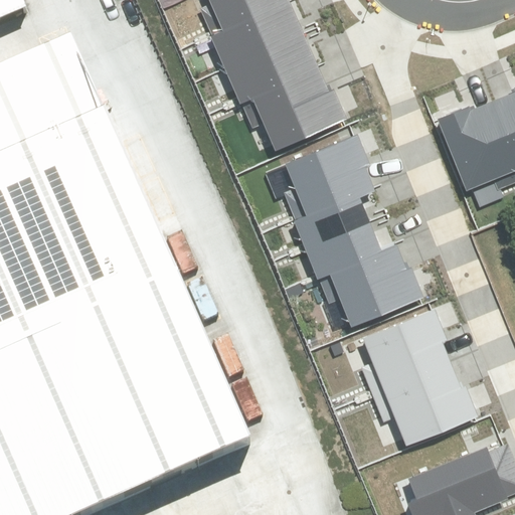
[(0,0),(0,36),(37,21),(27,0),(0,0)]
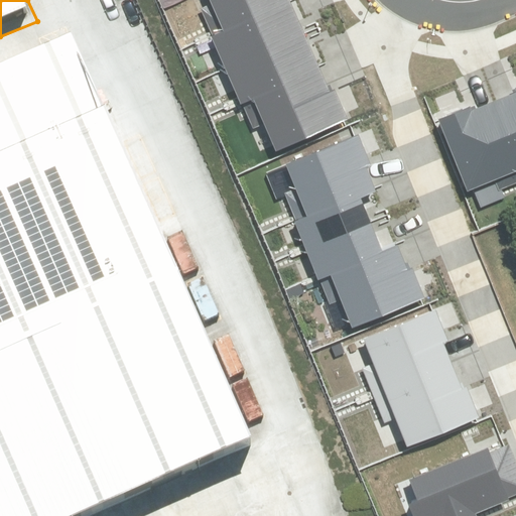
[(208,0),(223,33),(289,4),(287,0),(208,0)]
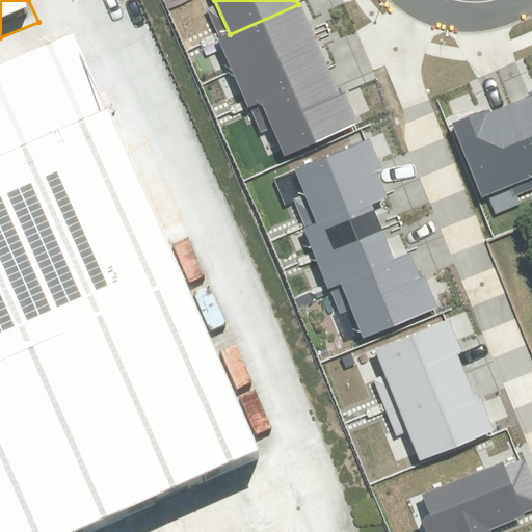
[(217,40),(232,74),(314,38),(298,4),(230,34),(217,40)]
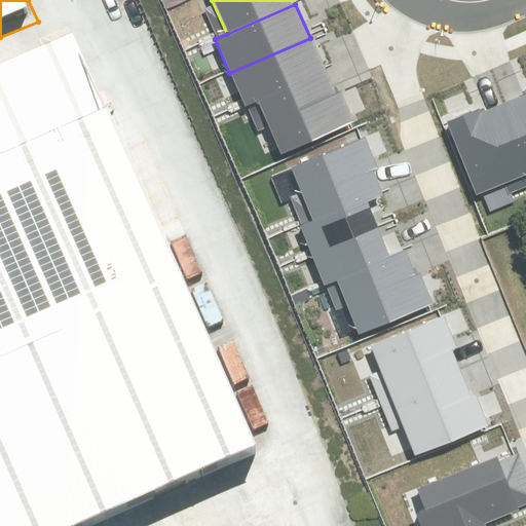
[(257,101),(325,71),(310,38),(229,73),(245,106),(257,101)]
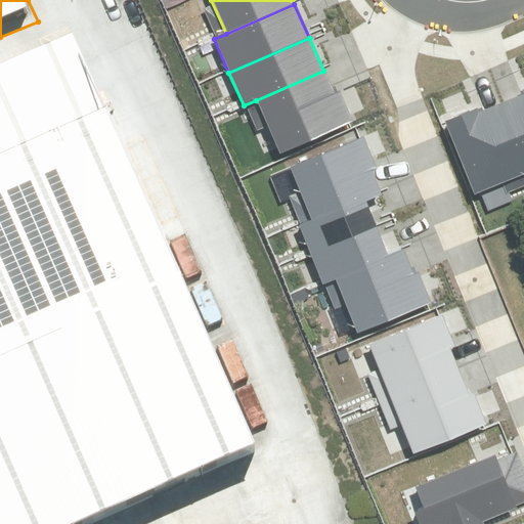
[(0,80),(0,523),(85,523),(222,466),(45,60),(0,80)]
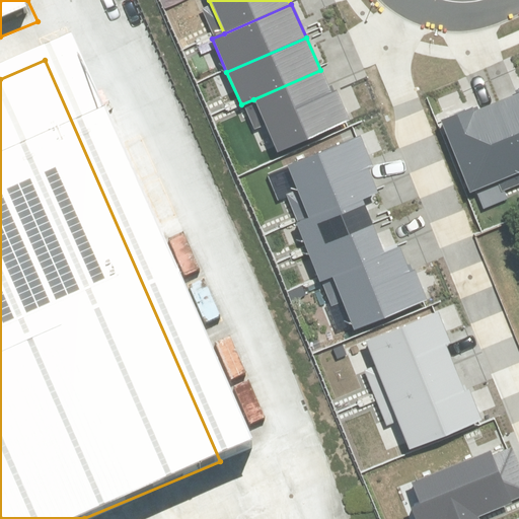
[(320,70),(253,99),(277,152),(350,121),(336,89),(329,91),(320,70)]
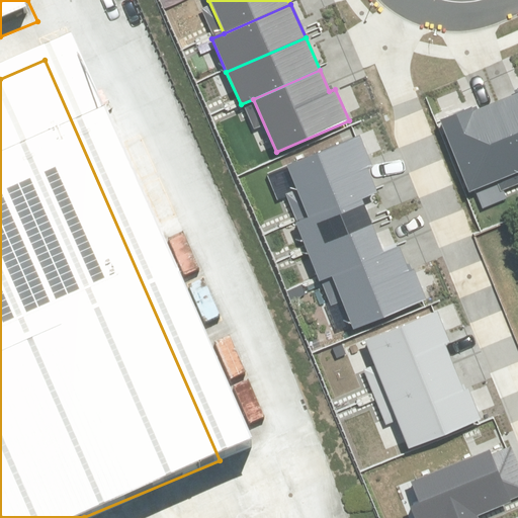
[(517,96),(498,104),(517,154),(517,96)]
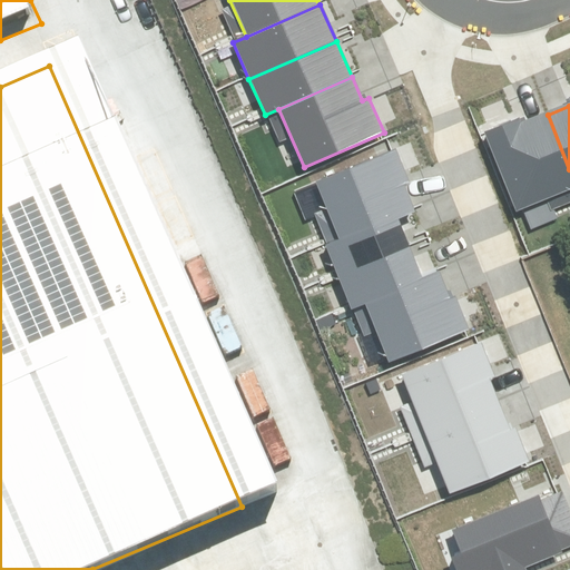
[(520,119),(484,134),(517,212),(569,189),(569,169),(548,115),(522,125),(520,119)]
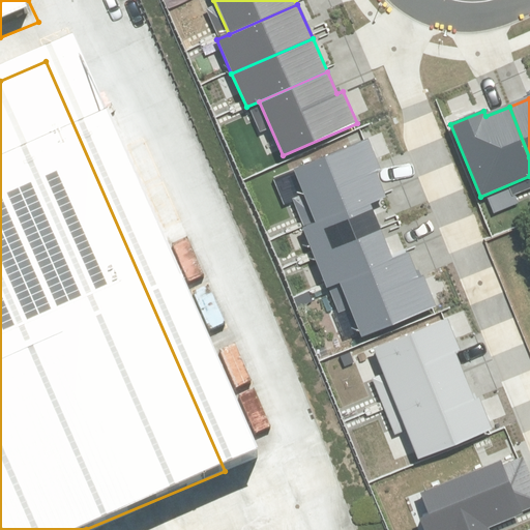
[(294,170),(303,194),(292,199),(303,226),(369,198),(384,192),(377,172),(381,170),(369,139),(294,170)]
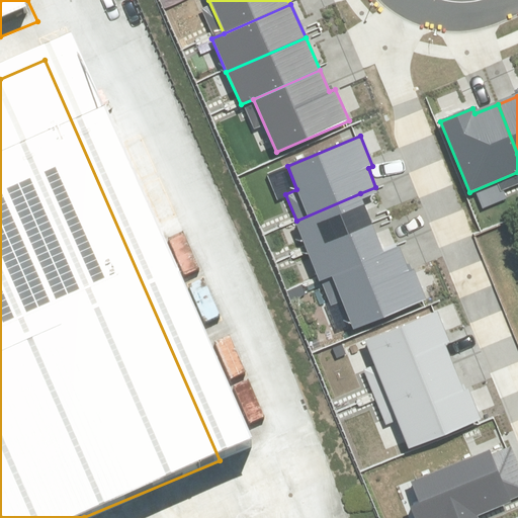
[(296,221),(308,248),(371,221),(360,193),(296,221)]
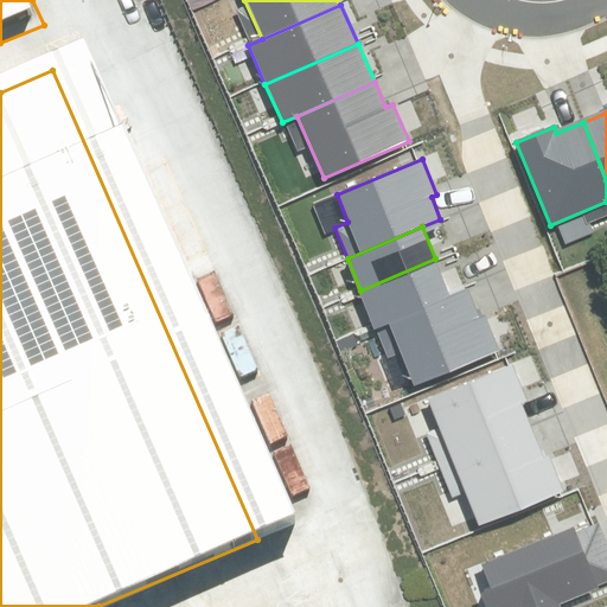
[(360,291),(375,325),(449,294),(435,259),(360,291)]
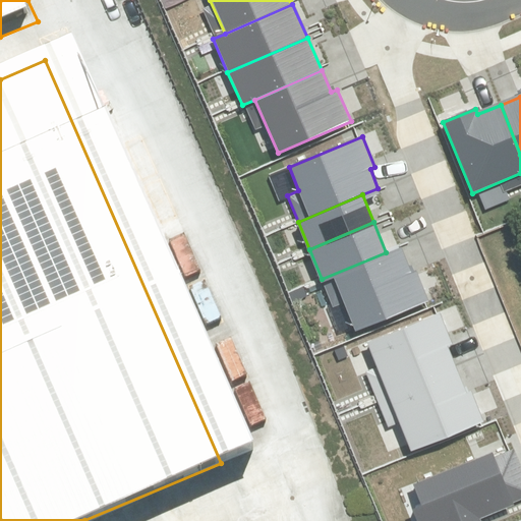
[(333,304),(344,300),(355,332),(427,299),(415,269),(410,272),(401,246),(386,252),(322,279),(333,304)]
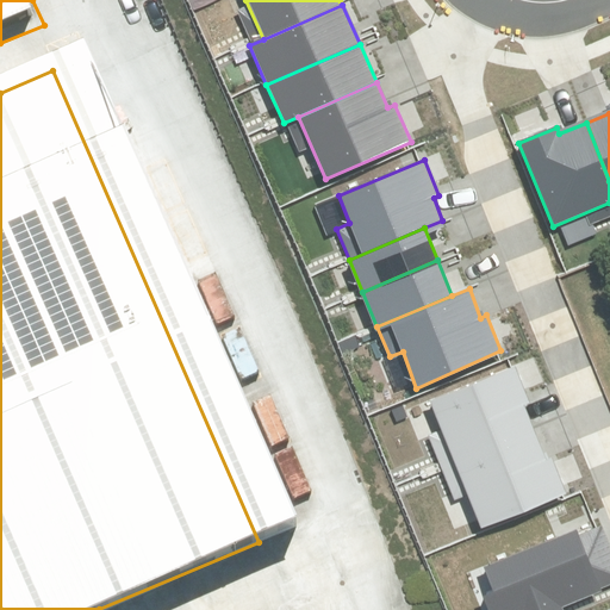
[(428,436),(441,468),(535,431),(524,405),(530,404),(516,367),(430,400),(442,431),(428,436)]
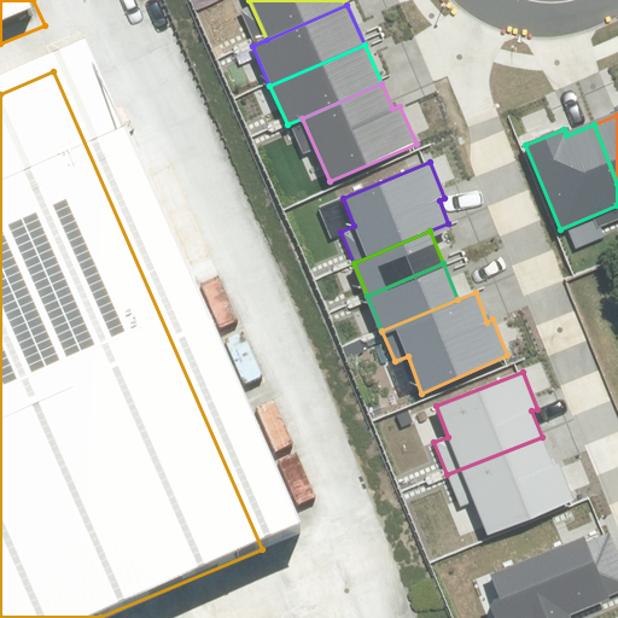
[(542,437),(447,474),(460,507),(474,502),(488,535),(577,501),(561,464),(554,467),(542,437)]
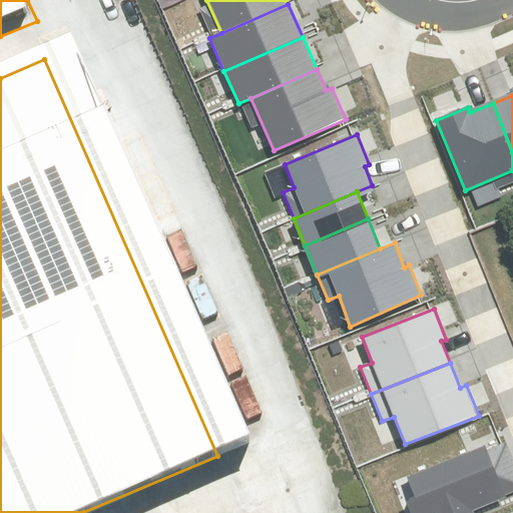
[(405,500),(410,512),(474,512),(473,509),(512,492),(512,459),(506,442),(487,450),(485,446),(407,478),(415,496),(405,500)]
